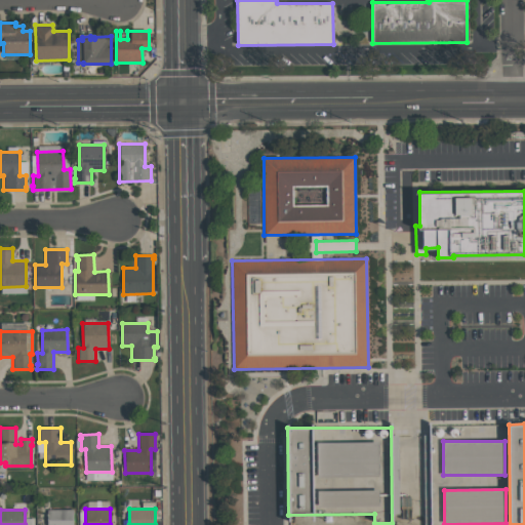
[(72,510),(72,524),(47,524),(47,510),(72,510)]
